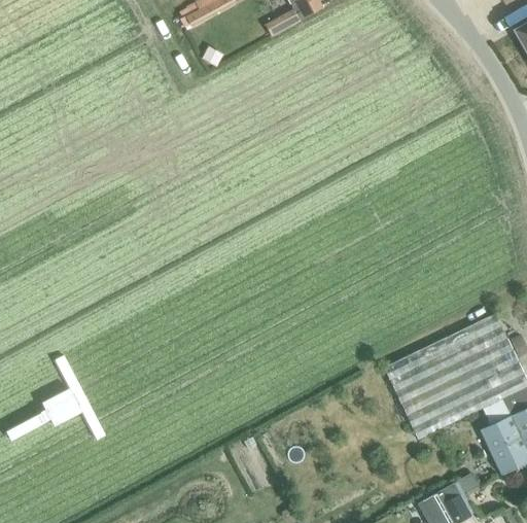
[(208,0),(183,13),(184,13),(179,16),(183,25),(188,22),(189,24),(233,0),(208,0)]
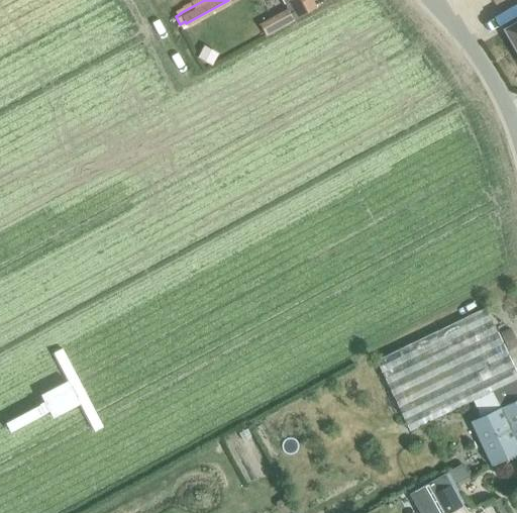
[(286,7),(261,20),(267,32),(317,4),(314,0),(283,0),(286,6),(286,7)]
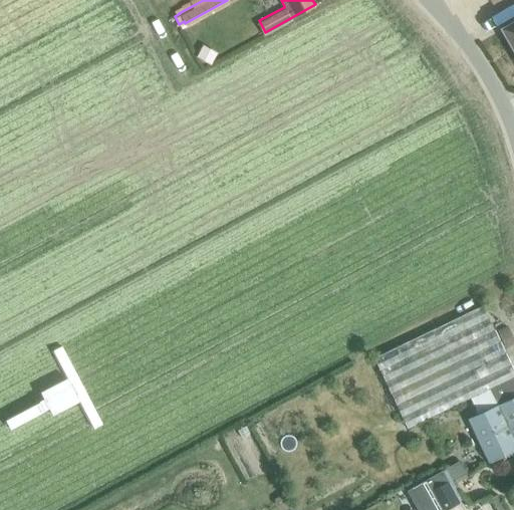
[(513,19),(502,26),(513,46),(513,19)]
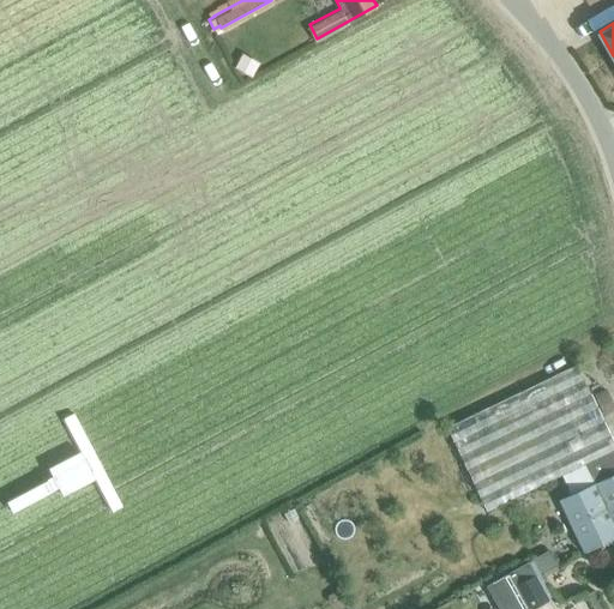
[(242,53),(236,65),(250,72),(257,60),(242,53)]
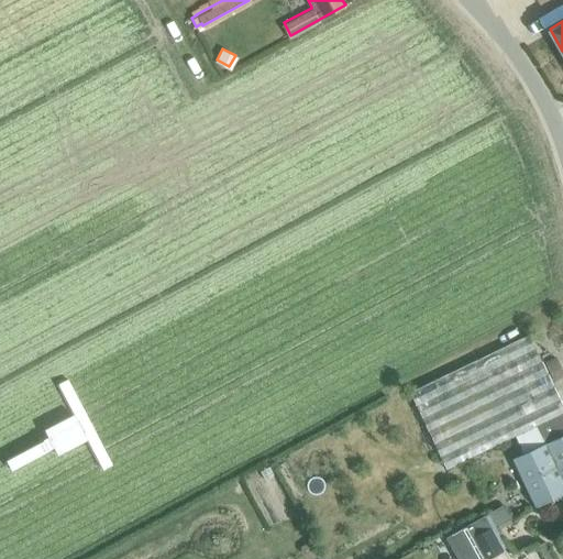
[(562,405),(529,335),(410,392),(446,469),(516,436),(537,426),(562,413),(562,405)]
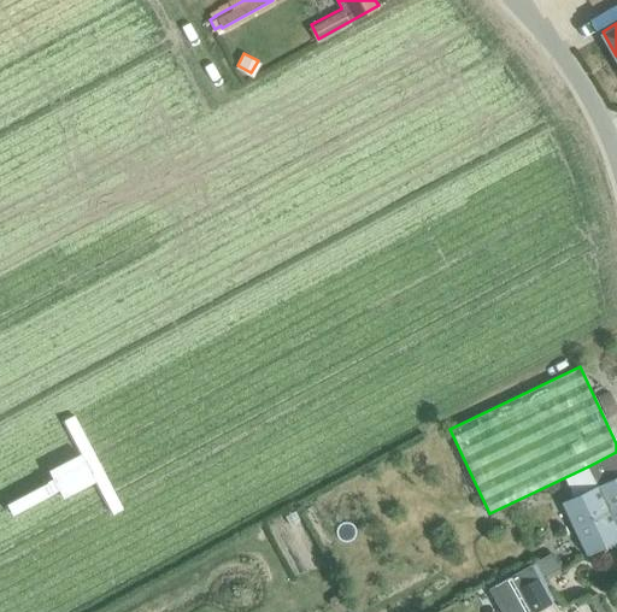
[(616,472),(595,483),(588,466),(565,477),(573,494),(562,499),(587,551),(616,536),(616,552),(616,553),(616,472)]
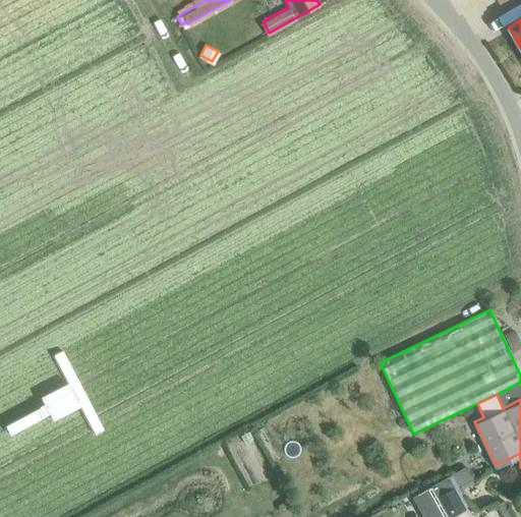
[(471,479),(465,467),(453,474),(459,486),(471,479)]
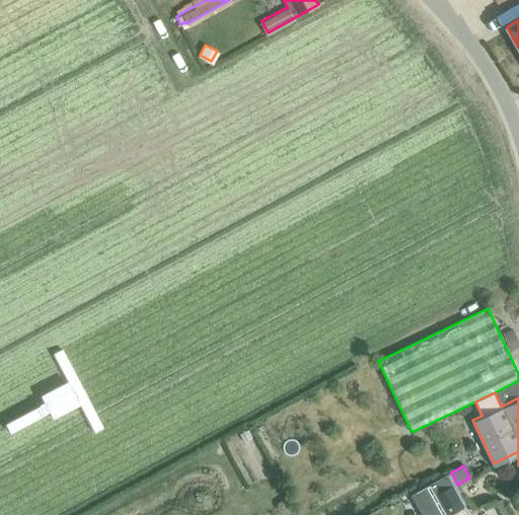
[(446,472),(428,483),(445,513),(463,503),(446,472)]
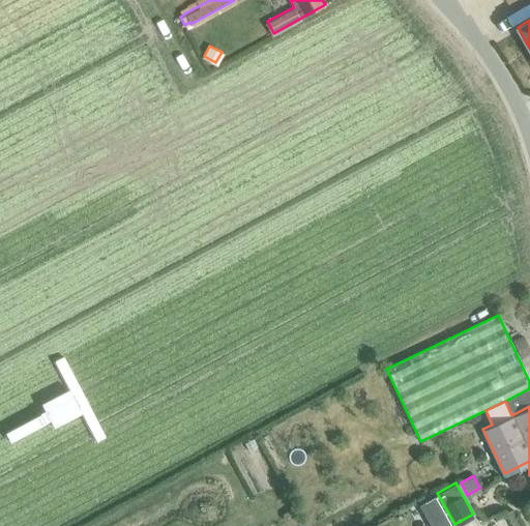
[(454,525),(454,524),(437,493),(422,501),(435,525),(454,525)]
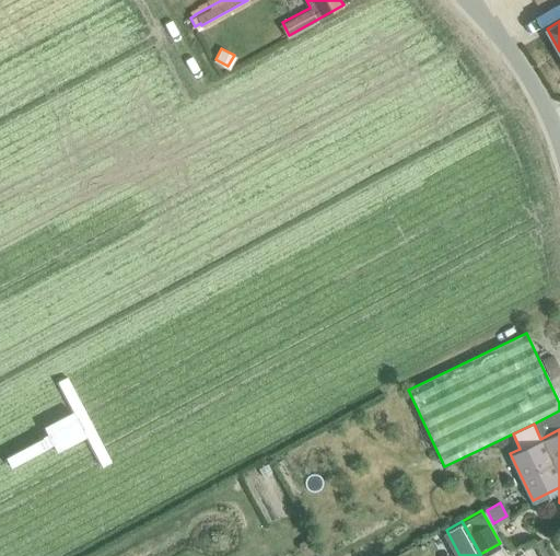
[(551,555),(547,545),(545,546),(540,537),(535,540),(543,555),(551,555)]
